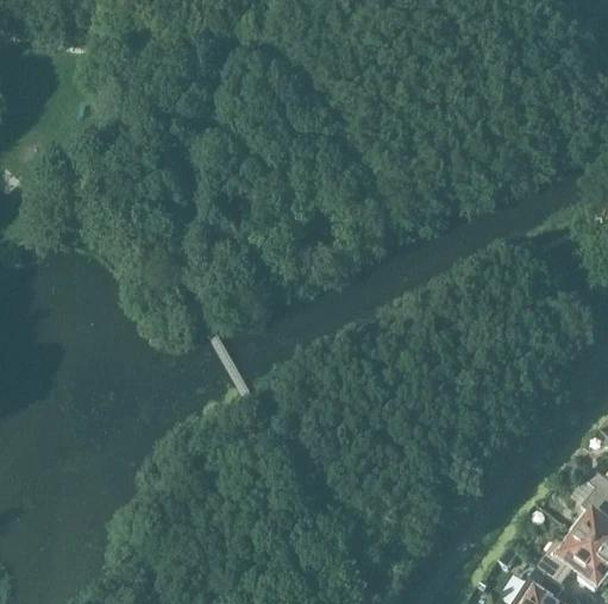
[(575,455),(566,465),(577,473),(582,467),(581,460),(575,455)]
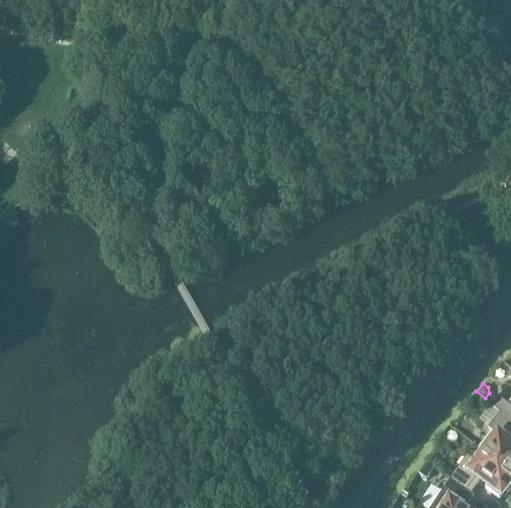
[(510,405),(501,397),(493,406),(499,411),(510,420),(510,405)]
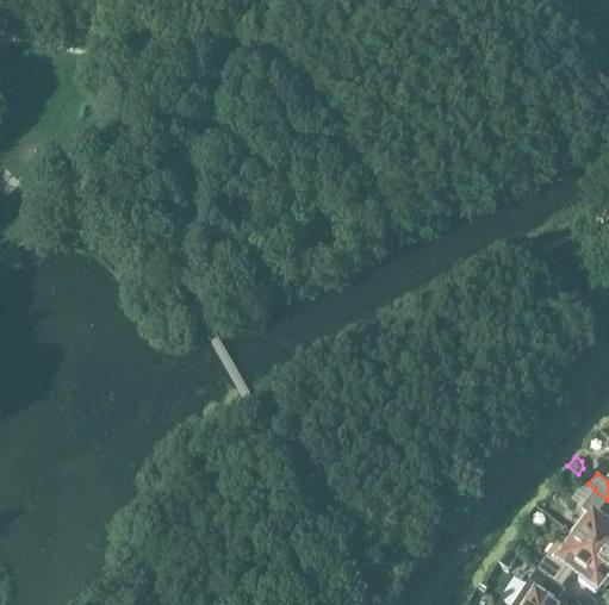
[(577,537),(608,561),(608,526),(607,525),(608,521),(608,500),(595,490),(582,507),(594,517),(577,537)]
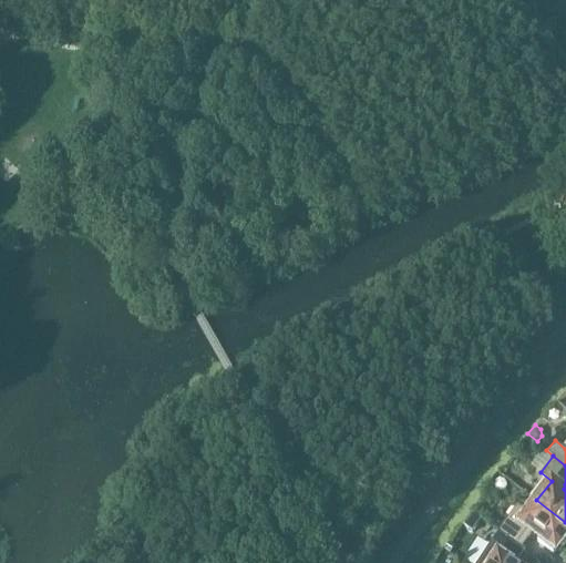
[(553,551),(565,532),(565,522),(536,500),(527,510),(516,502),(498,529),(521,545),(533,530),(539,535),(537,539),(553,551)]
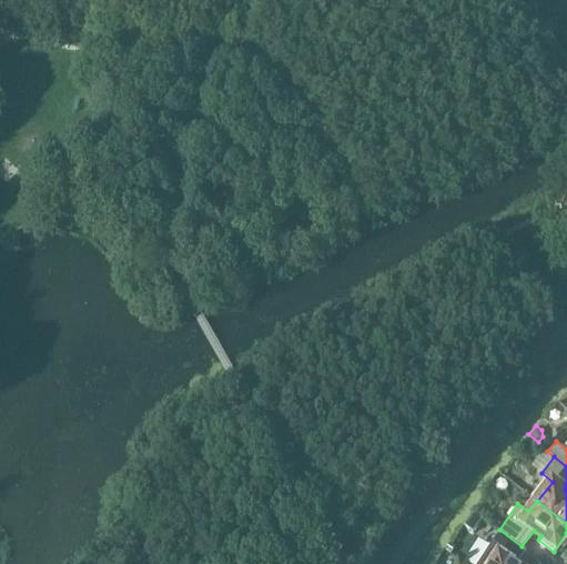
[(525,549),(522,546),(499,530),(475,563),(515,563),(525,549)]
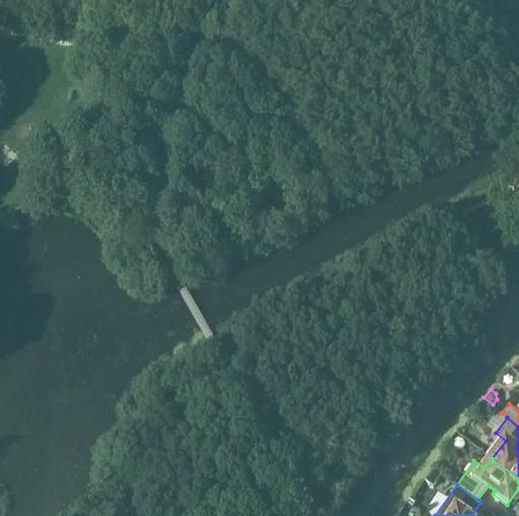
[(411,496),(407,501),(411,504),(415,499),(411,496)]
